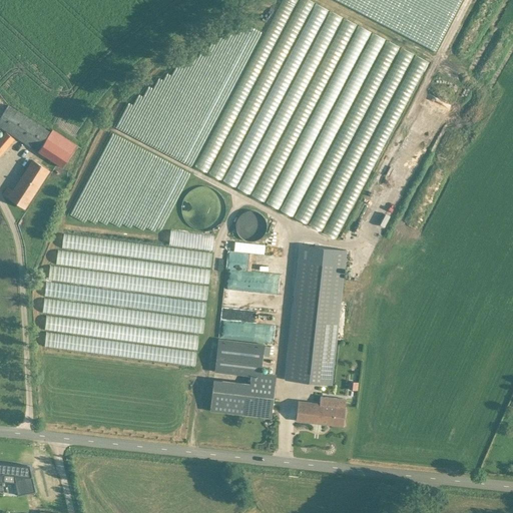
[(428,61),(308,0),(281,0),(195,167),(337,239),(428,61)]
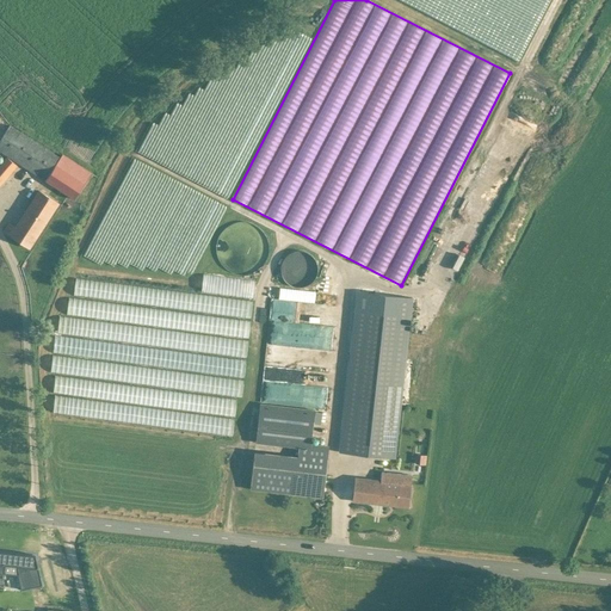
[(76,186),(88,166),(62,150),(60,154),(10,124),(0,140),(0,144),(17,155),(1,180),(18,189),(32,165),(48,174),(49,171),(76,186)]
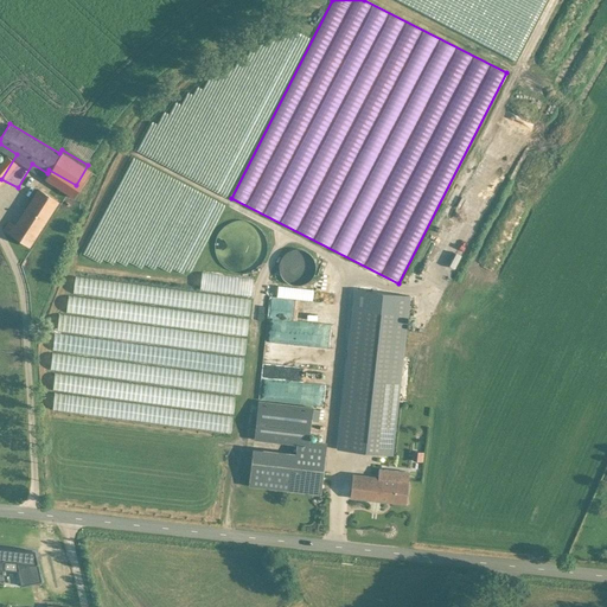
[(30,248),(59,202),(39,189),(16,225),(8,221),(2,230),(30,248)]
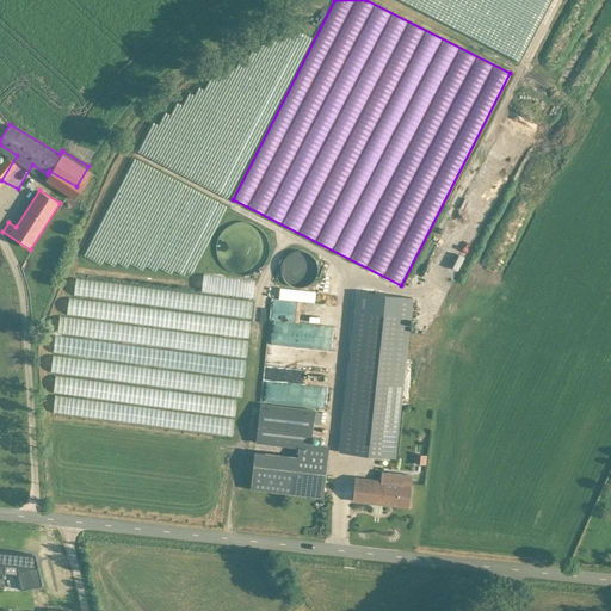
[(248,297),(248,279),(196,276),(195,294),(248,297)]
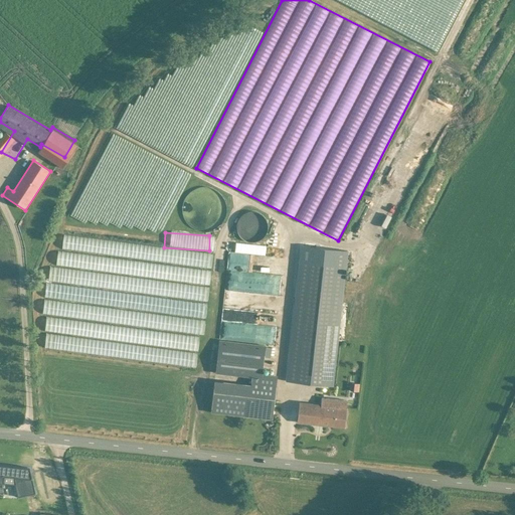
[(52,268),(45,268),(44,282),(83,283),(83,270),(111,271),(112,255),(116,255),(116,246),(105,246),(105,240),(58,239),(58,251),(52,250),(52,268)]
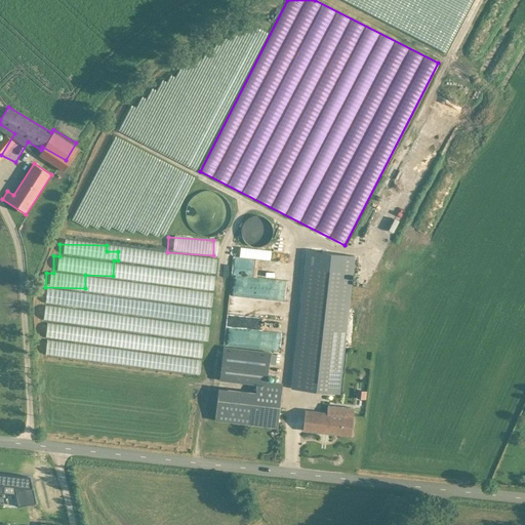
[(122,261),(132,260),(132,251),(122,251),(122,261)]
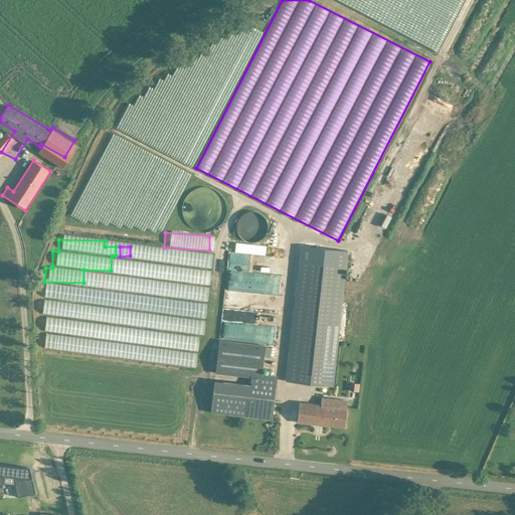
[(222,250),(218,308),(271,312),(274,275),(226,271),(227,262),(231,262),(232,251),(222,250)]
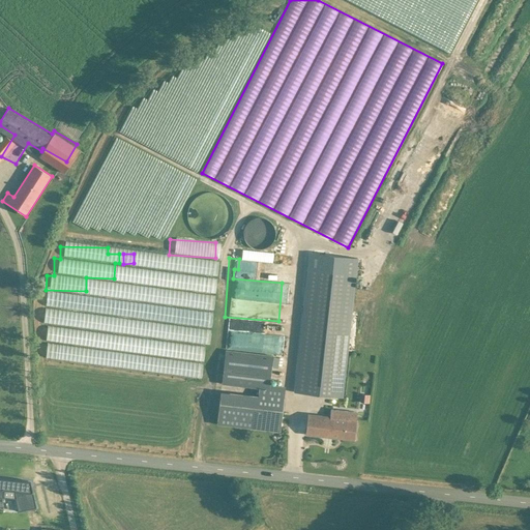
[(153,286),(209,293),(211,277),(213,261),(201,259),(201,263),(165,259),(164,266),(166,266),(165,273),(130,269),(123,269),(122,278),(153,283),(153,286)]
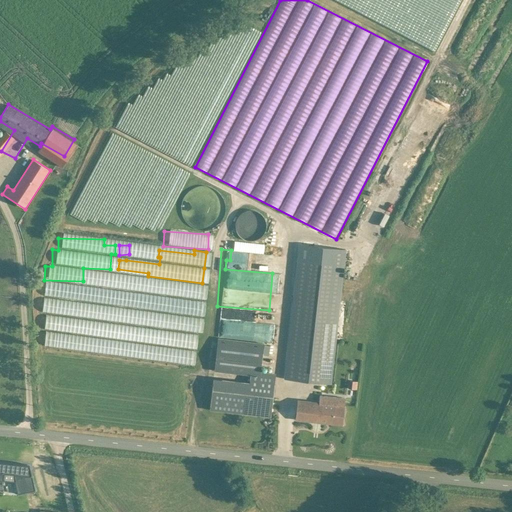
[(344,264),(293,258),(281,380),(331,386),(344,264)]
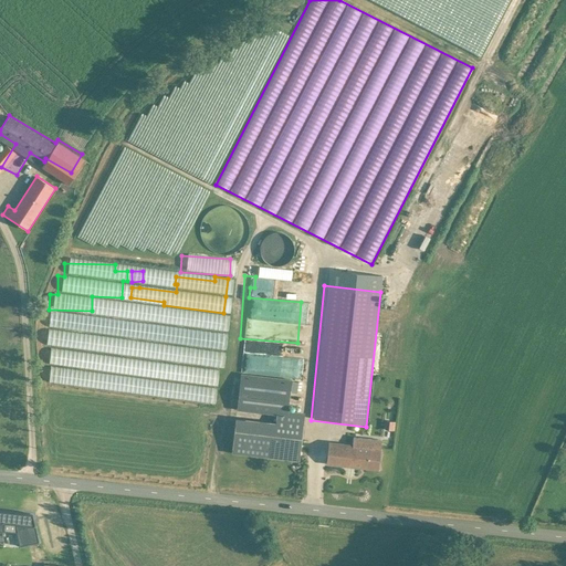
[(222,315),(156,308),(155,316),(175,318),(175,325),(221,329),(222,315)]
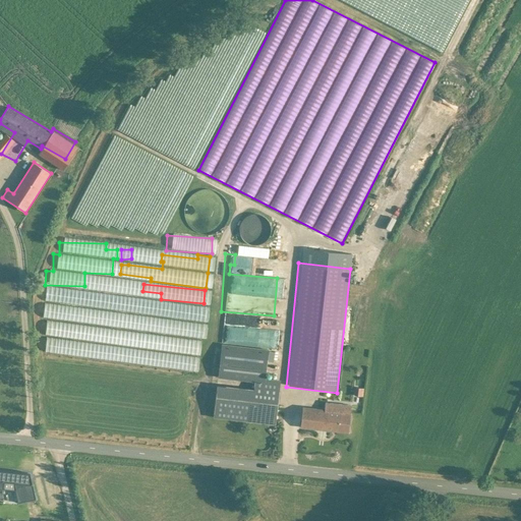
[(95,292),(43,288),(42,300),(94,304),(95,292)]
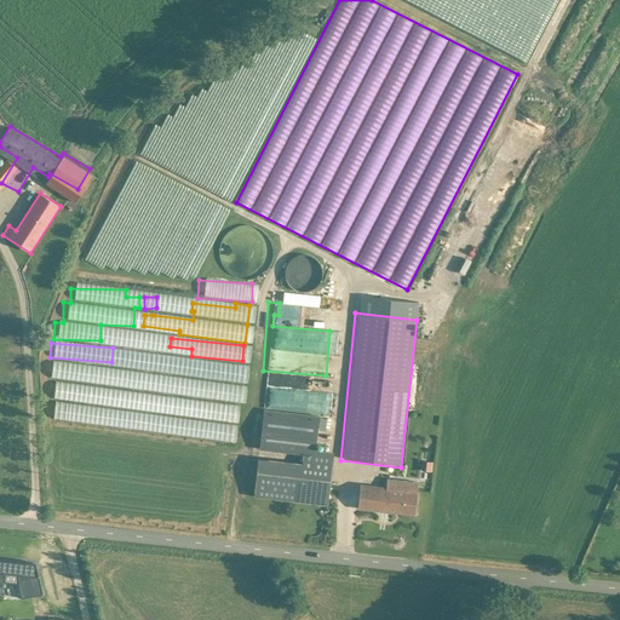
[(188,361),(187,375),(236,380),(239,366),(188,361)]
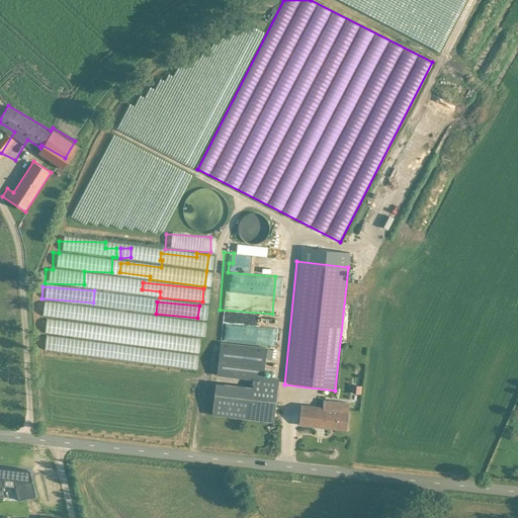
[(48,317),(84,321),(85,315),(92,316),(93,312),(85,311),(85,308),(40,303),(39,313),(49,314),(48,317)]
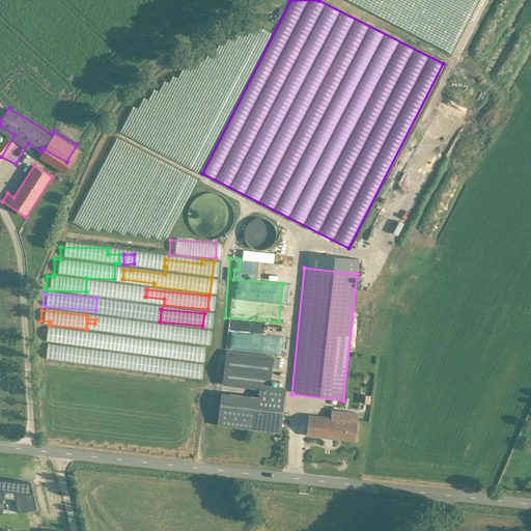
[(226,322),(226,348),(240,348),(241,322),(226,322)]
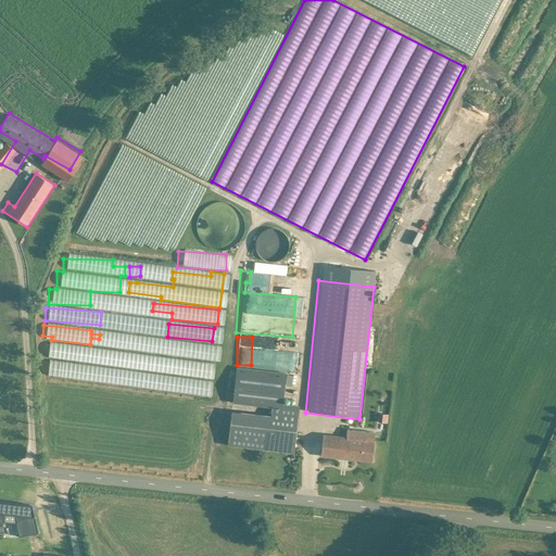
[(206,379),(212,346),(172,340),(171,351),(182,353),(181,362),(172,361),(172,366),(180,368),(179,375),(206,379)]
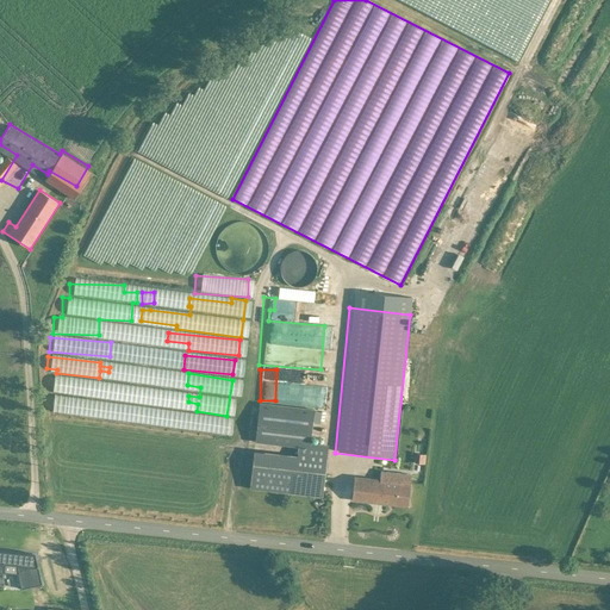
[(48,391),(95,393),(95,380),(48,378),(48,391)]
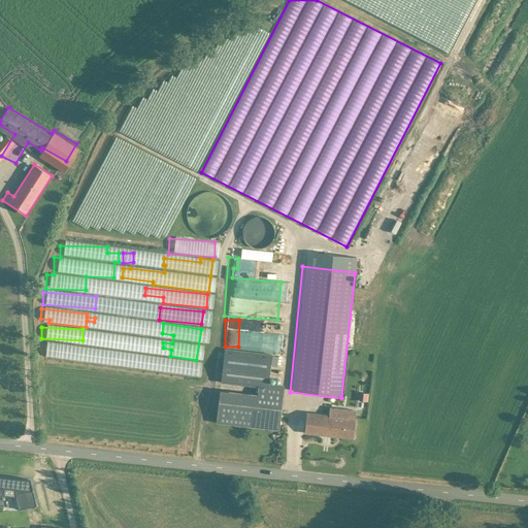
[(42,356),(81,359),(81,347),(76,347),(76,351),(66,350),(66,348),(43,347),(42,356)]
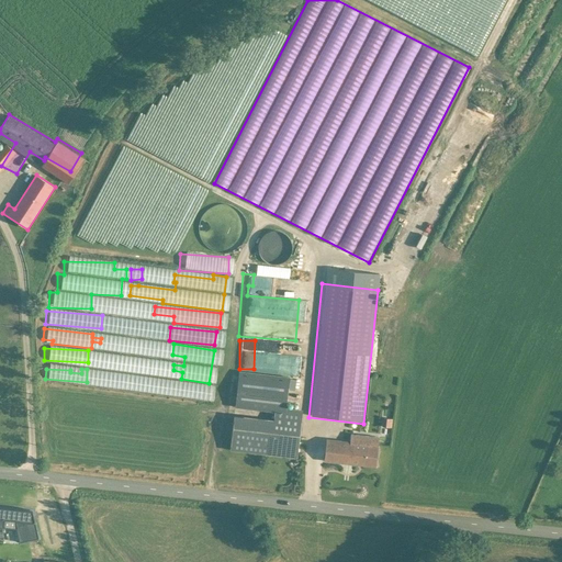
[(179,396),(206,398),(206,384),(179,383),(179,396)]
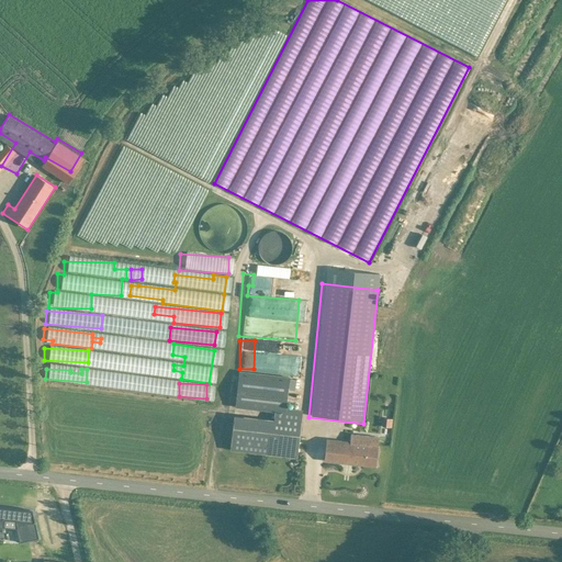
[(231,451),(299,458),(304,411),(278,408),(276,420),(235,416),(231,451)]
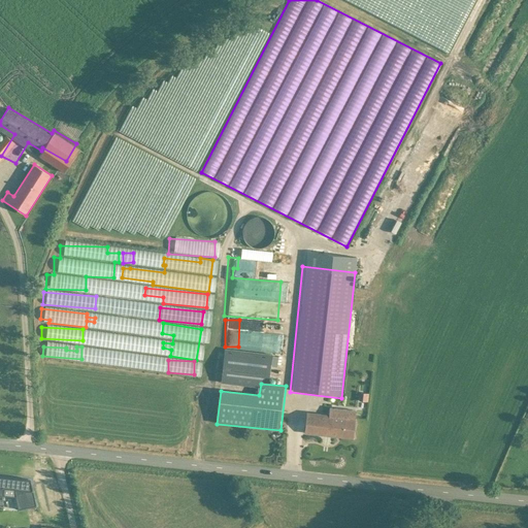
[(354,390),(354,399),(362,399),(362,390),(354,390)]
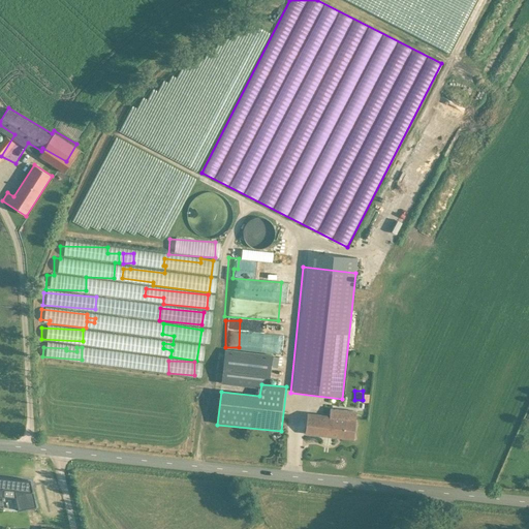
[(307,435),(354,440),(359,411),(330,408),(330,415),(310,412),(307,435)]
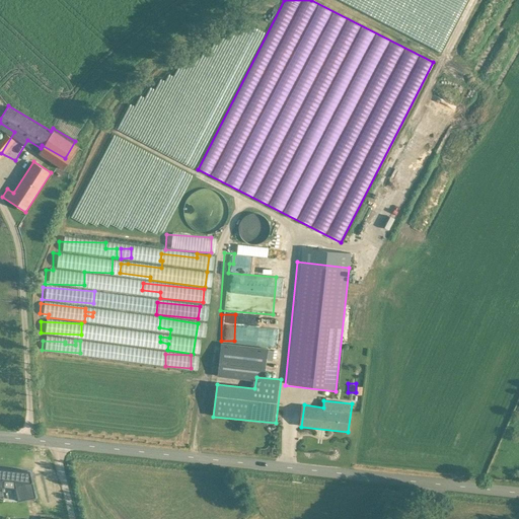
[(35,498),(29,471),(0,467),(0,487),(15,489),(18,502),(35,498)]
